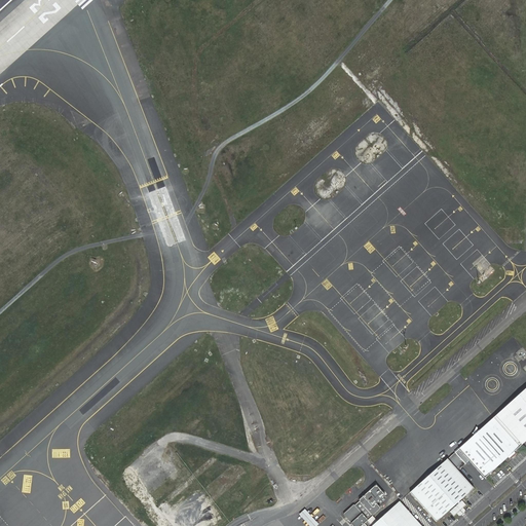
[(512,454),(521,446),(506,431),(494,417),(459,449),(470,460),(485,478),(490,474),(494,470),(496,468),(510,456),(512,454)]
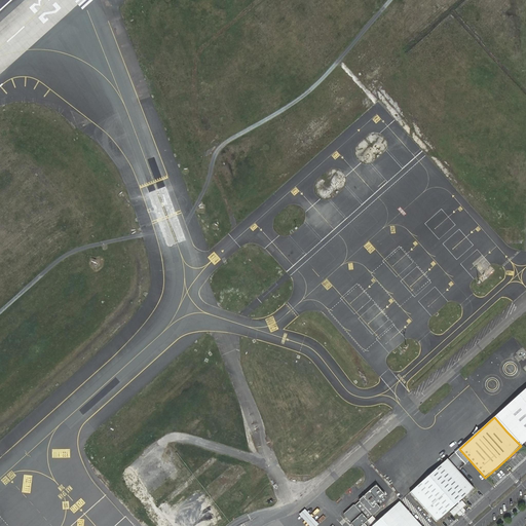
[(470,460),(459,449),(452,455),(448,459),(458,471),(460,470),(460,468),(470,460)]
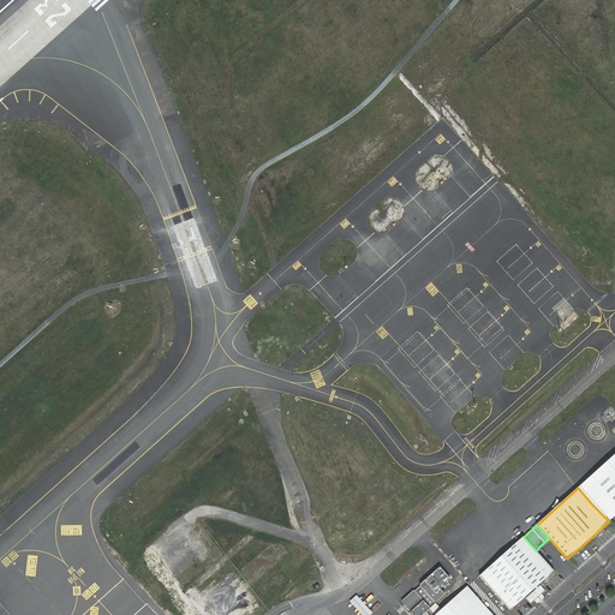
[(541,585),(555,572),(536,550),(524,537),(479,577),(511,611),(526,597),(531,603),(535,601),(537,603),(541,602),(544,598),(544,596),(542,593),(545,590),(541,585)]
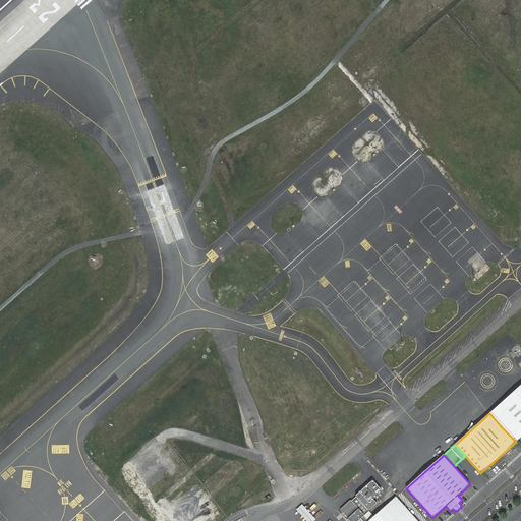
[(357,520),(378,504),(378,503),(378,502),(374,499),(383,491),(383,490),(383,489),(374,480),(373,480),(372,480),(356,495),(356,496),(352,500),(351,500),(341,509),(341,510),(350,520),(357,520)]
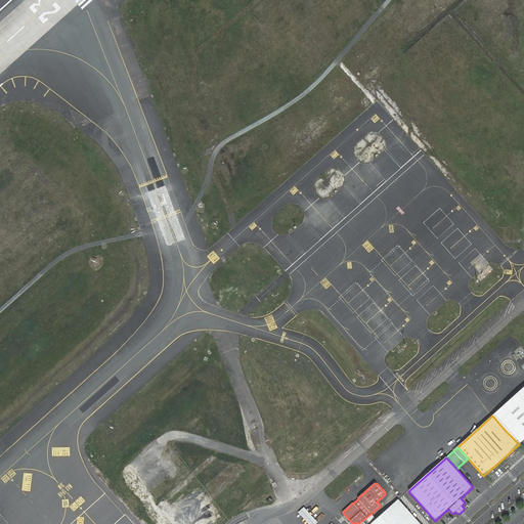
[(421,523),(399,499),(399,498),(370,523),(421,523)]
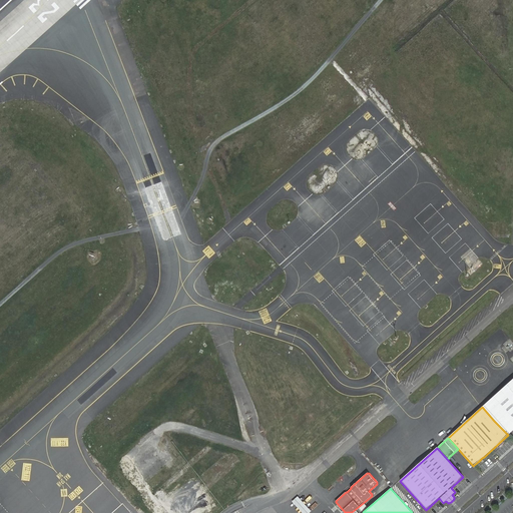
[(309,512),(312,511),(298,496),(293,501),(302,512),(309,512)]
